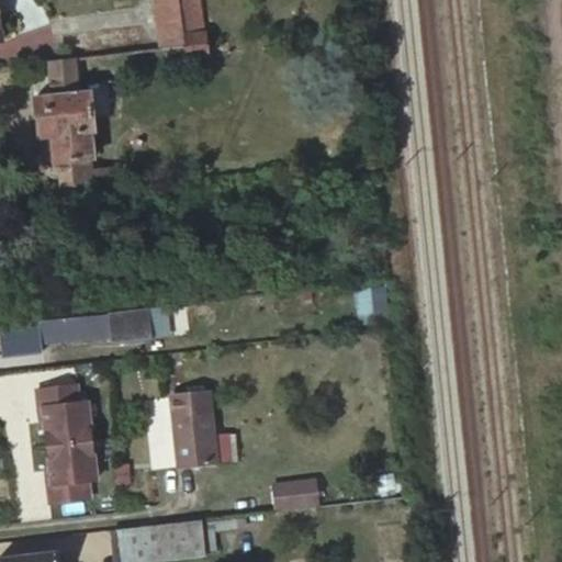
[(154,0),(163,48),(169,48),(187,46),(179,0),(154,0)]
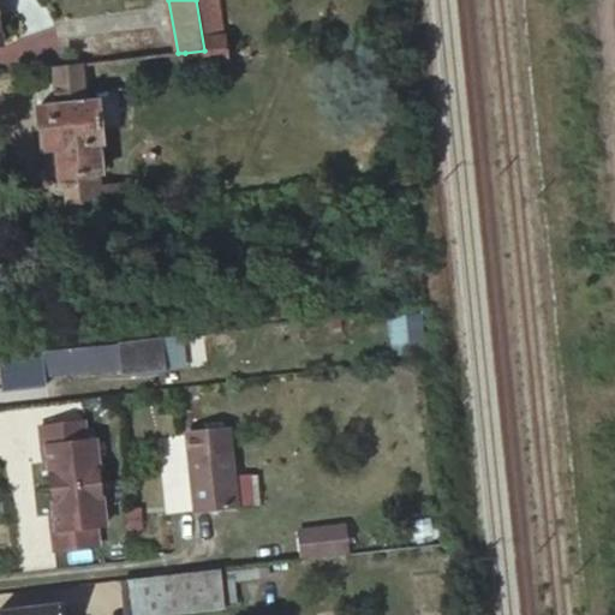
[(196,0),(204,51),(185,53),(187,66),(227,61),(218,0),(196,0)]
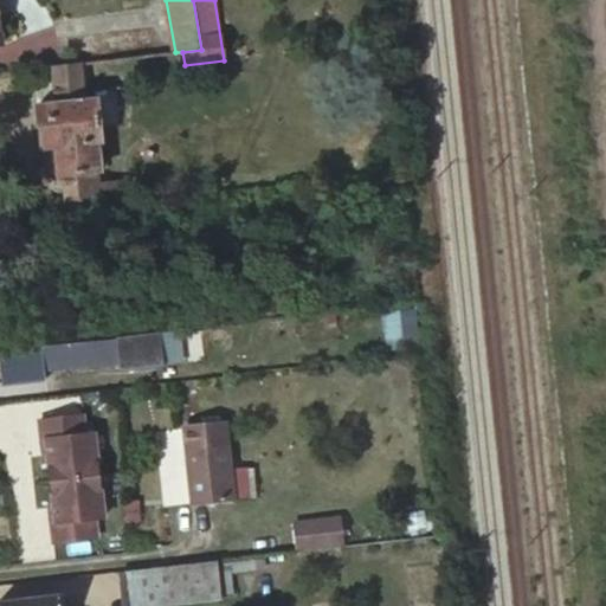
[(64,174),(69,211),(128,204),(126,181),(98,184),(97,171),(102,171),(98,143),(101,142),(96,89),(82,90),(79,64),(52,68),(56,103),(36,104),(45,176),(64,174)]
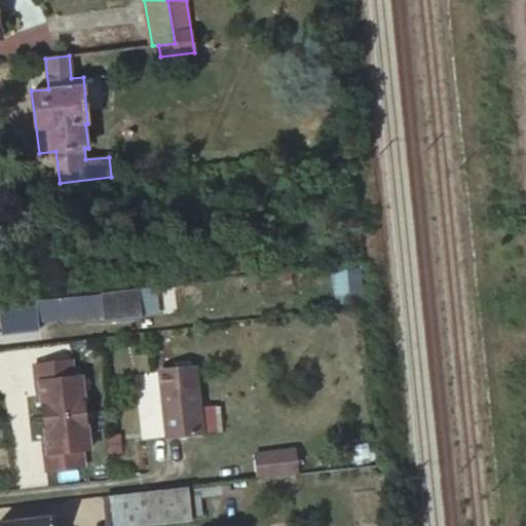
[(0,189),(0,204),(12,203),(9,188),(0,189)]
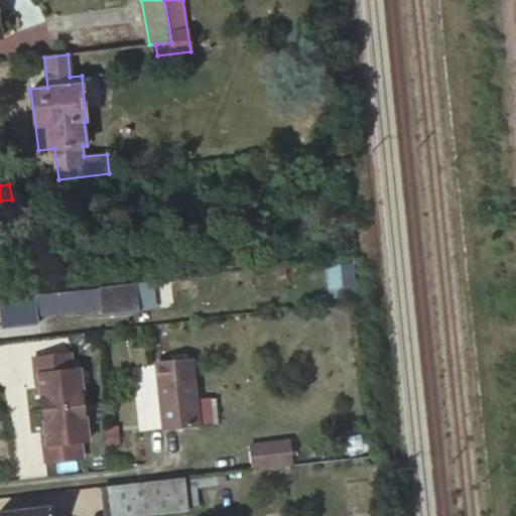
[(227,250),(229,266),(274,261),(272,245),(227,250)]
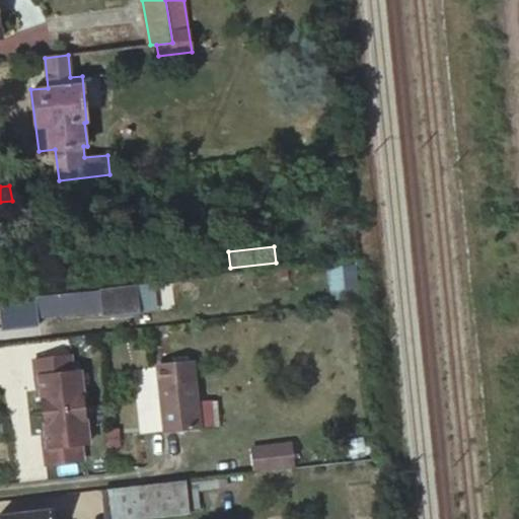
[(355,297),(355,265),(328,265),(329,298),(355,297)]
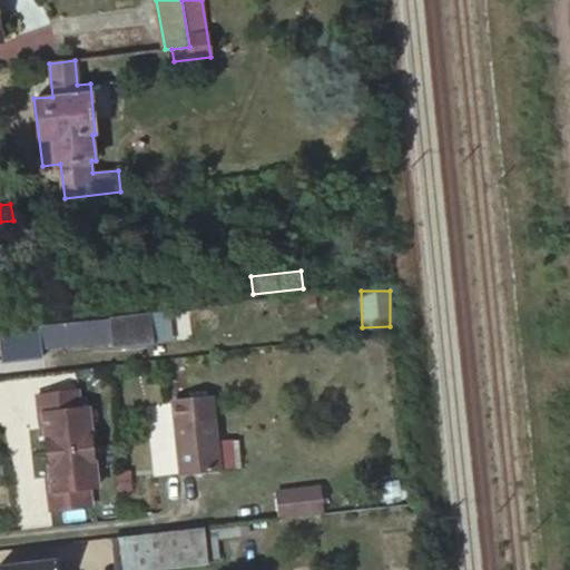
[(315,292),(277,296),(279,320),(317,315),(315,292)]
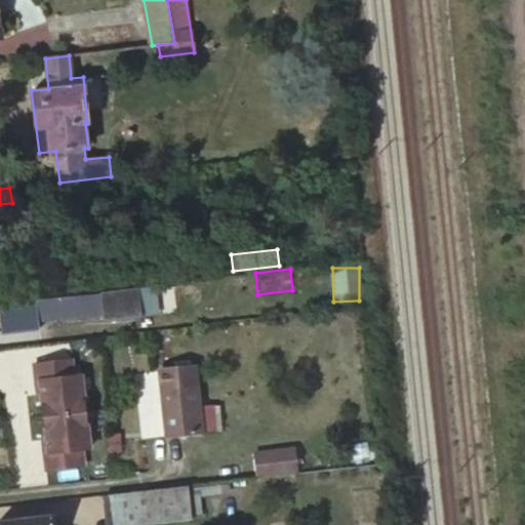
[(229,276),(233,305),(258,301),(257,294),(255,273),(229,276)]
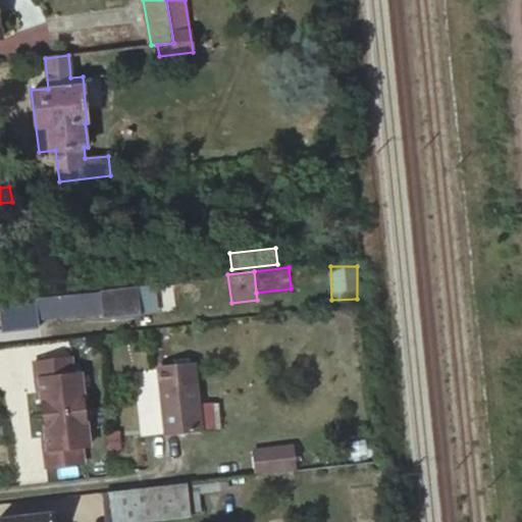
[(139,289),(0,304),(0,308),(3,330),(40,326),(39,319),(104,312),(104,316),(141,313),(139,289)]
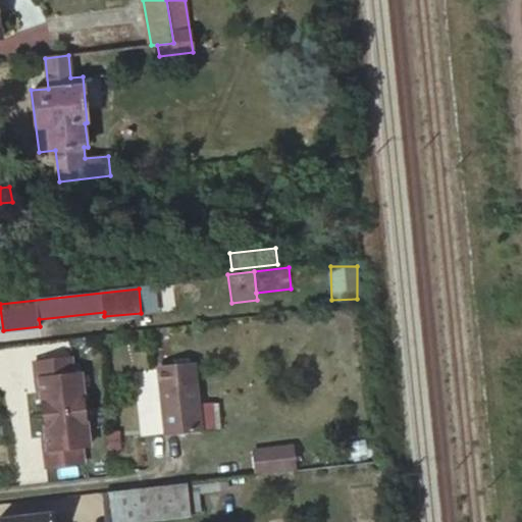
[(0,291),(0,301),(18,299),(17,290),(0,291)]
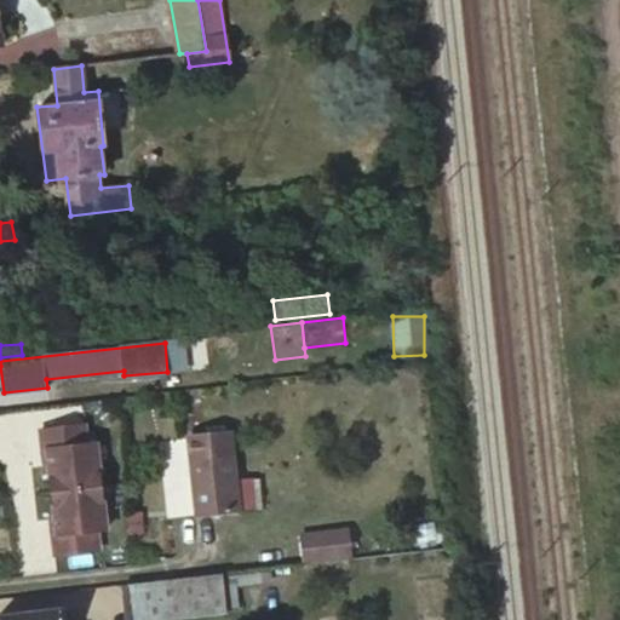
[(49,466),(52,493),(102,487),(97,443),(87,443),(86,424),(41,429),(44,449),(47,448),(49,466)]
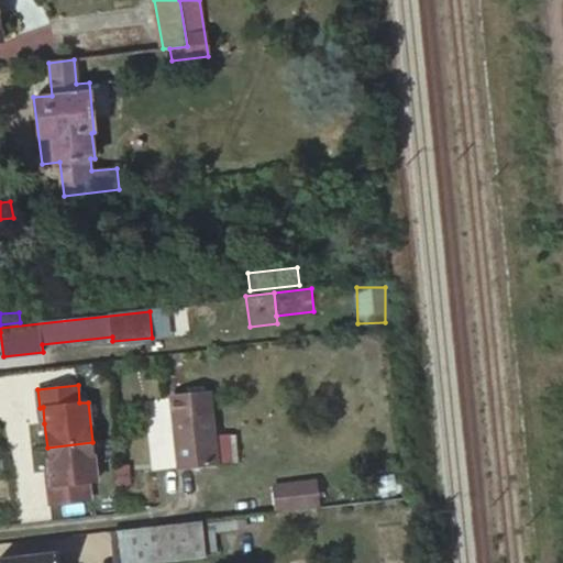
[(172,398),(179,468),(216,465),(208,394),(172,398)]
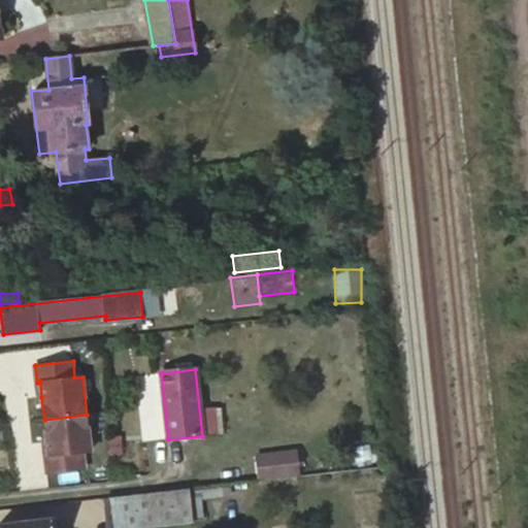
[(45,456),(47,473),(85,469),(84,452),(91,451),(87,415),(44,420),(46,440),(48,456),(45,456)]
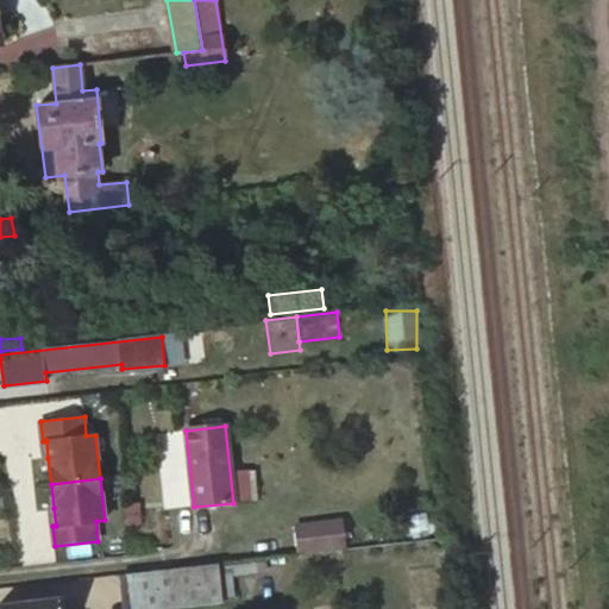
[(295,527),(297,552),(345,547),(343,522),(295,527)]
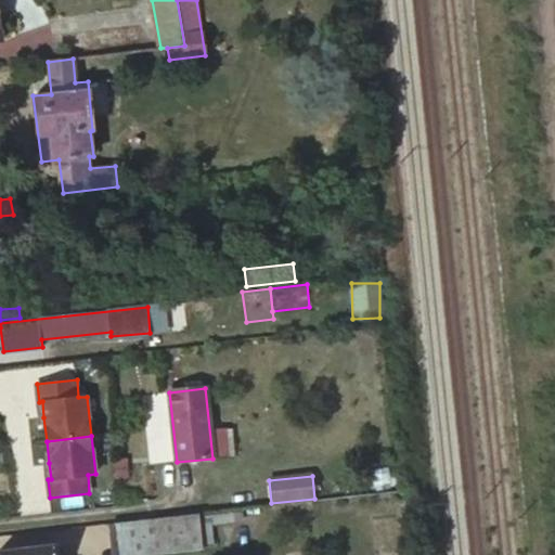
[(203,544),(215,542),(213,527),(276,519),(274,504),(215,512),(199,513),(203,544)]
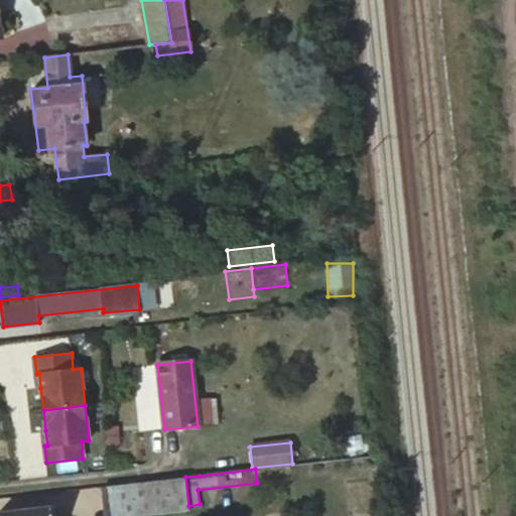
[(185,477),(105,486),(108,515),(130,515),(188,509),(188,506),(185,477)]
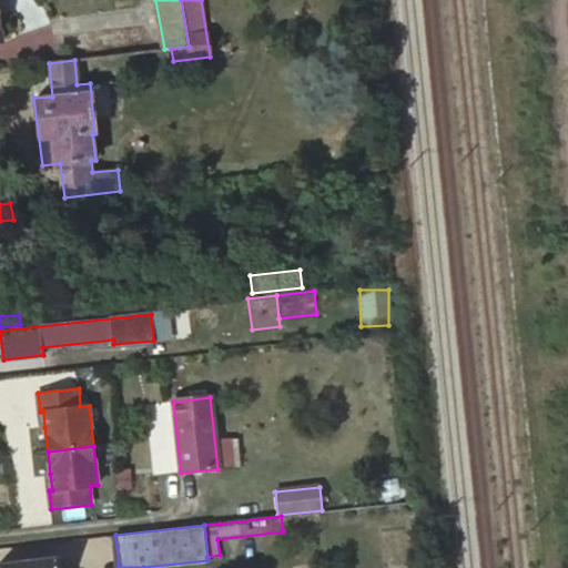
[(57,567),(57,556),(0,563),(0,567),(57,567)]
